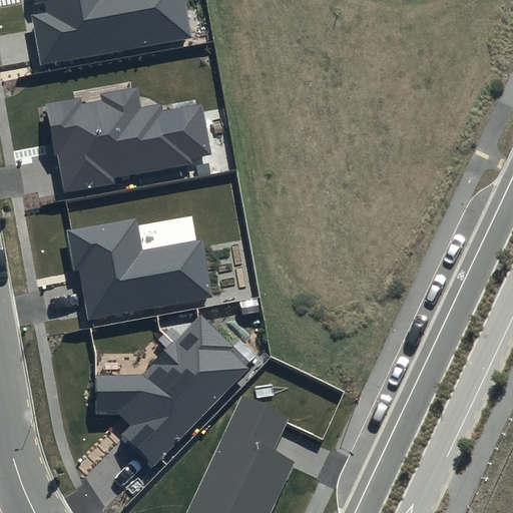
[(33,0),(35,5),(46,3),(48,13),(33,16),(41,64),(192,38),(185,0),(33,0)]
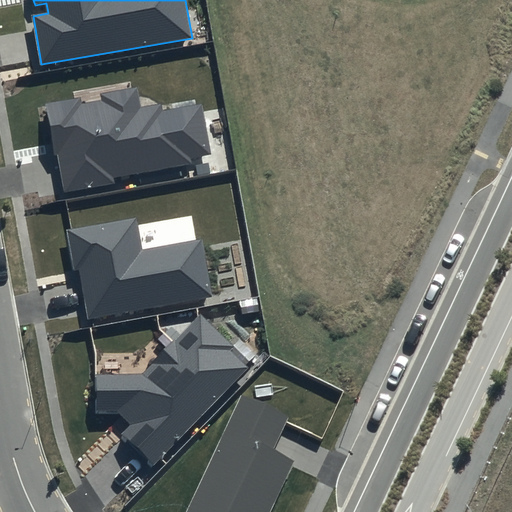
[(80,97),(45,103),(53,155),(59,154),(64,191),(115,184),(114,177),(192,165),(191,156),(210,153),(203,104),(161,110),(160,104),(140,107),(137,88),(101,93),(102,99),(81,102),(80,97)]
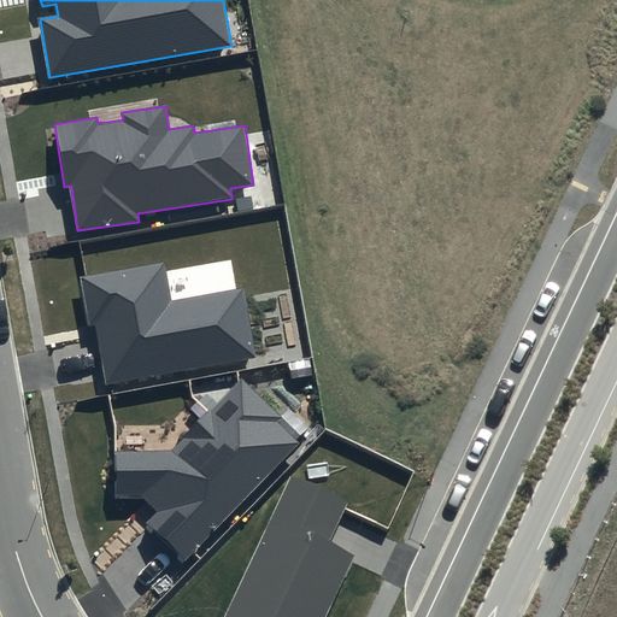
[(165,262),(80,276),(88,325),(97,324),(107,383),(257,358),(244,288),(172,300),(165,262)]
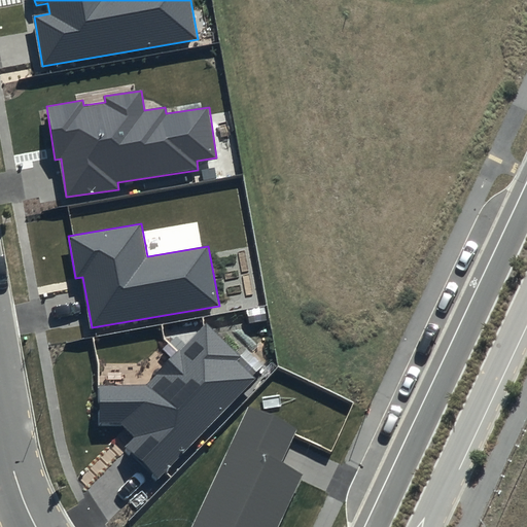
[(157,476),(253,379),(236,361),(241,356),(206,322),(145,384),(97,385),(98,426),(125,425),(137,437),(129,447),(157,476)]
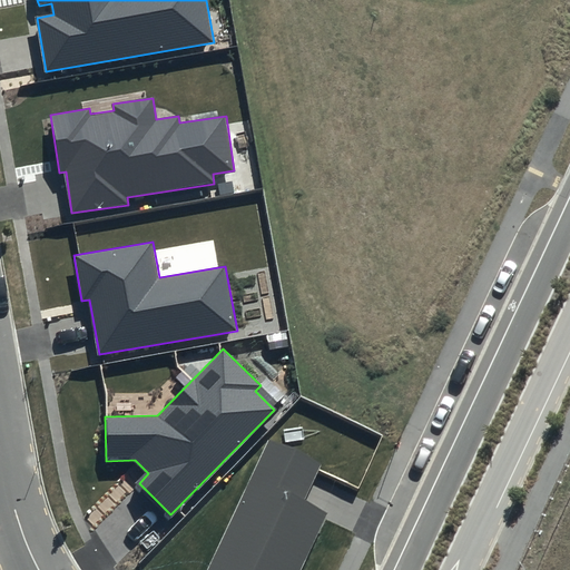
[(321,463),(267,440),(207,569),(301,569),(327,513),(303,502),(321,463)]
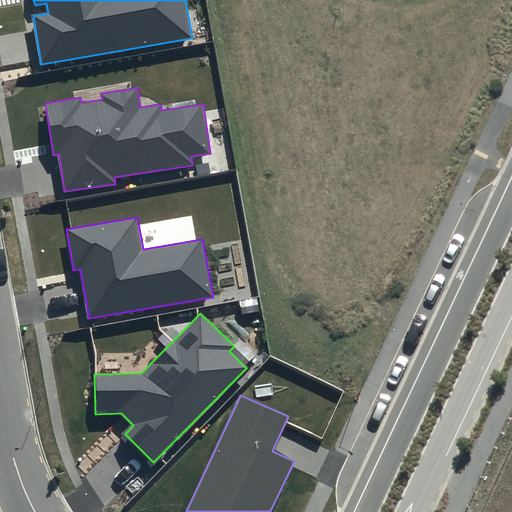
All buildings are outlined.
